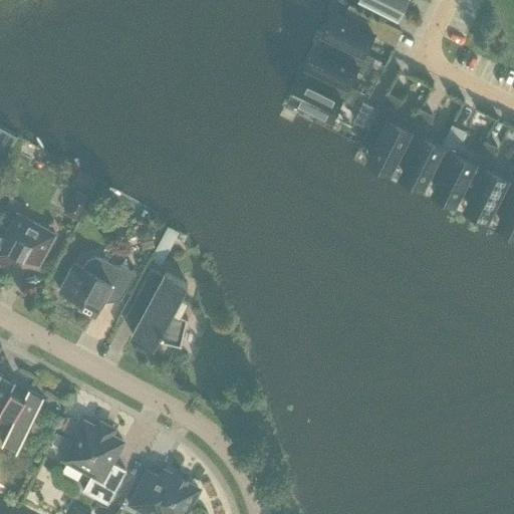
[(403,0),(373,0),(398,12),(403,0)]
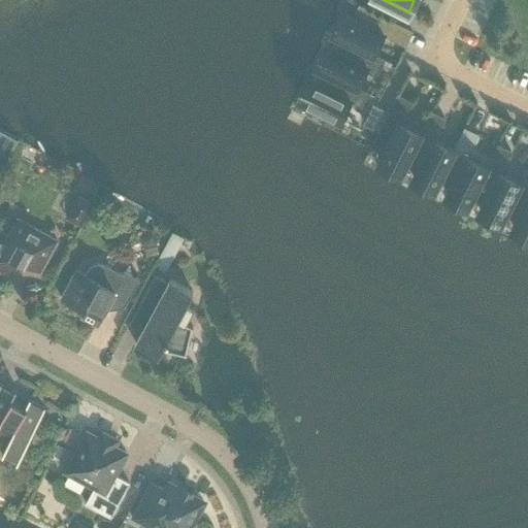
[(411,31),(390,20),(359,4),(358,6),(359,7),(354,18),(345,13),(334,36),(342,40),(359,47),(372,55),(372,54),(383,34),(404,44),(411,31)]
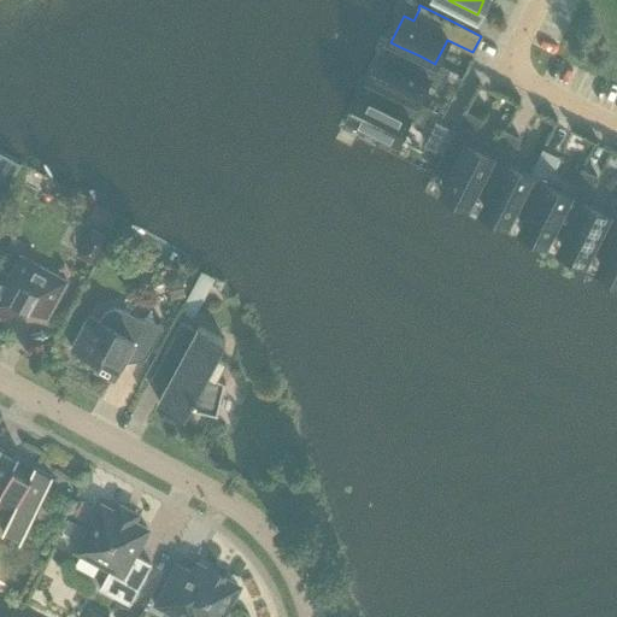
[(435,64),(419,56),(400,47),(394,59),(385,54),(371,81),(381,86),(416,101),(428,78),(441,84),(448,70),(435,63),(435,64)]
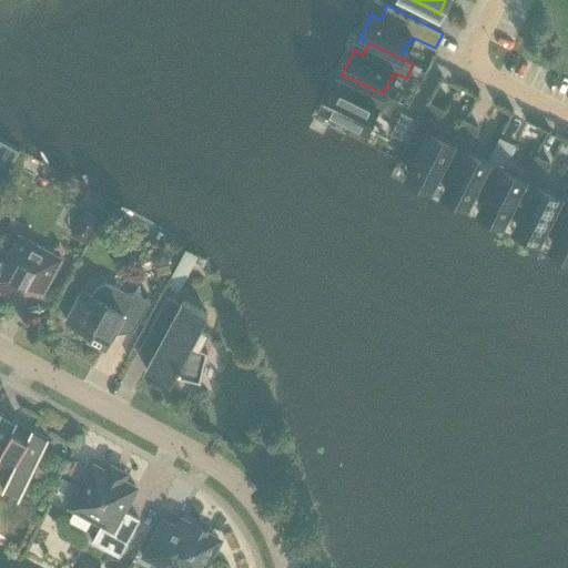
[(324,110),(336,117),(365,131),(376,108),(388,114),(395,100),(383,94),(383,93),(351,79),(345,91),(336,87),(324,110)]
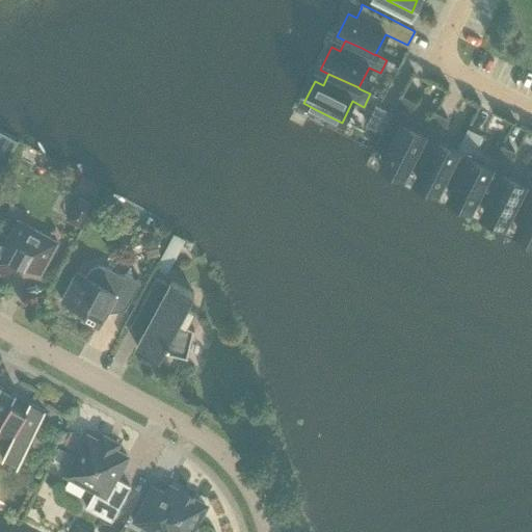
[(382,162),(395,168),(405,174),(409,164),(423,134),(403,125),(414,102),(400,96),(373,149),(375,150),(376,148),(387,154),(382,162)]
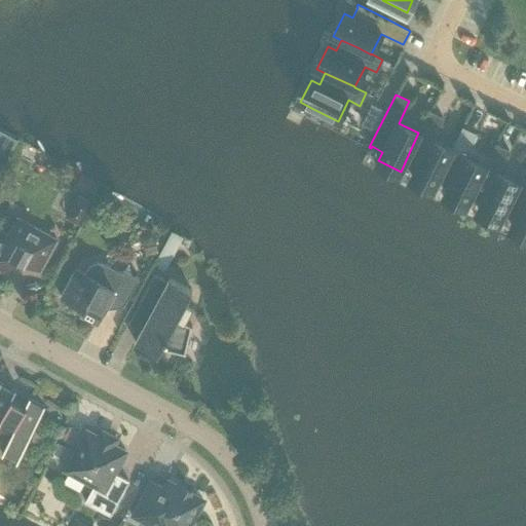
[(411,177),(426,184),(434,188),(438,180),(452,150),(431,140),(443,117),(429,111),(418,133),(405,162),(415,168),(411,177)]
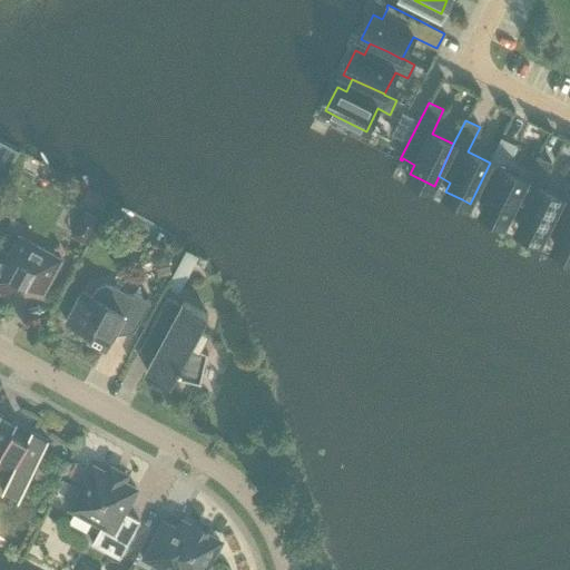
[(482,209),(497,217),(505,222),(510,213),(511,213),(526,180),(503,169),(516,145),(502,138),(490,163),(474,195),(487,200),(482,209)]
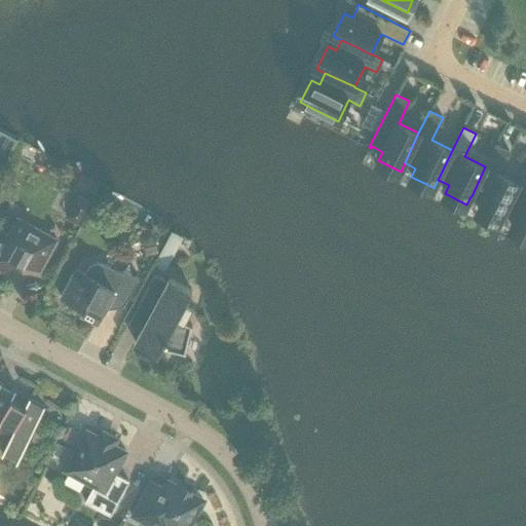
[(478,210),(487,215),(500,221),(504,213),(518,183),(497,173),(509,150),(496,144),(485,166),(472,196),(482,201),(478,210)]
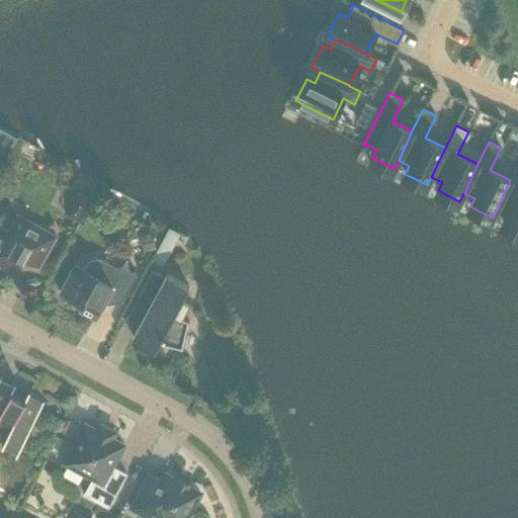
[(517,163),(510,180),(497,209),(507,214),(503,223),(517,230),(517,163)]
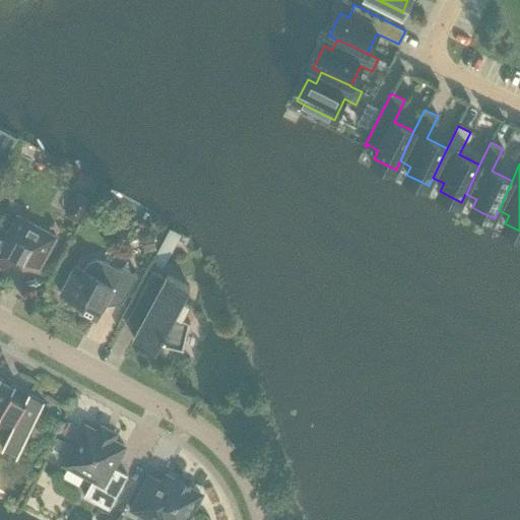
[(91,200),(76,192),(63,214),(79,223),(91,200)]
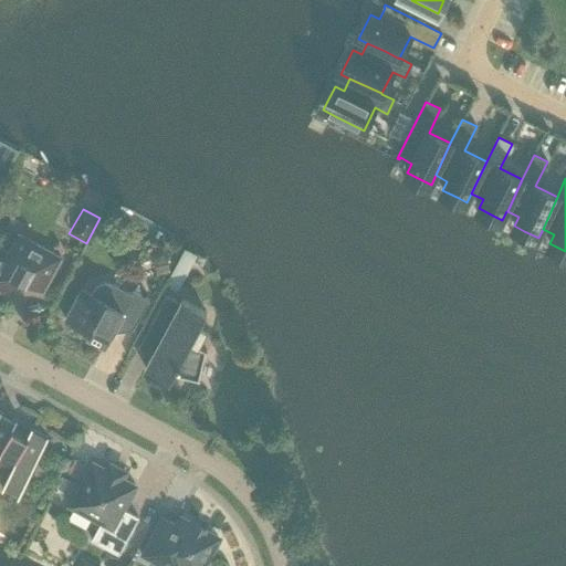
[(19,278),(43,291),(61,258),(18,234),(8,252),(1,248),(0,249),(0,290),(9,295),(19,278)]
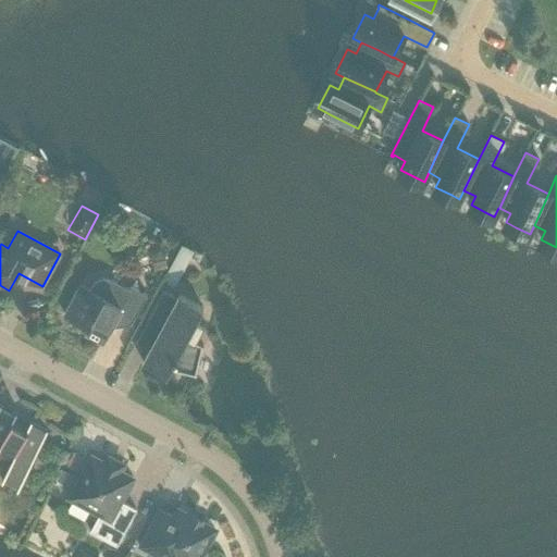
[(178,286),(196,254),(185,248),(168,281),(178,286)]
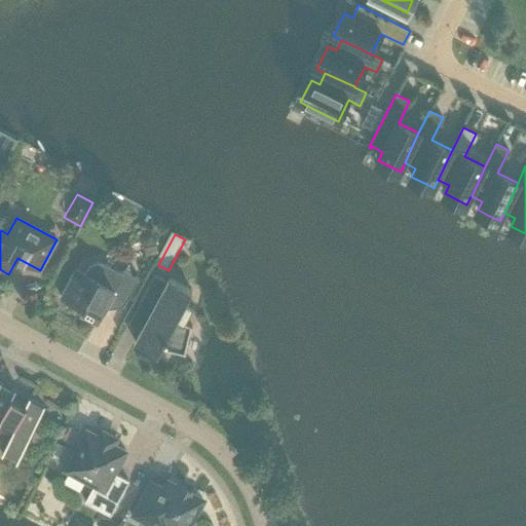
[(81,313),(97,322),(109,299),(123,307),(139,278),(123,270),(121,273),(105,264),(101,263),(97,263),(94,264),(89,266),(87,269),(84,274),(76,269),(61,298),(82,309),(81,313)]
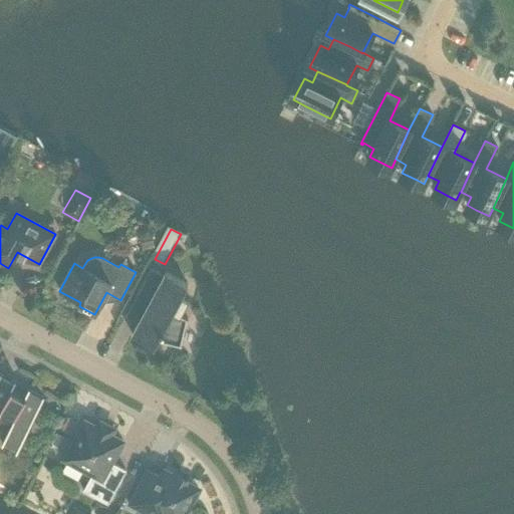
[(150,301),(132,334),(154,346),(157,340),(181,346),(188,319),(181,315),(190,298),(182,294),(187,284),(165,272),(163,275),(151,269),(137,294),(150,301)]
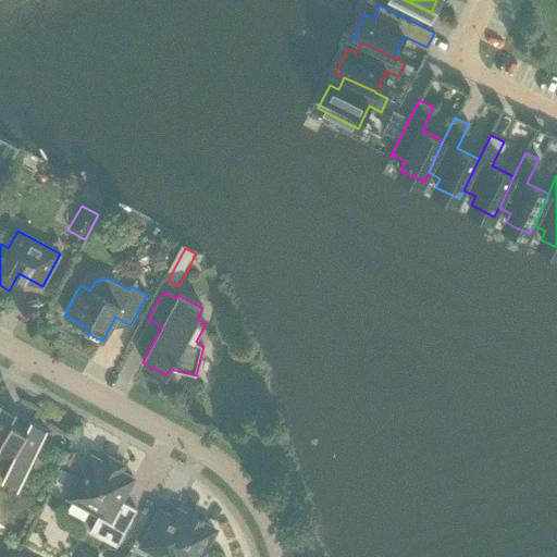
[(0,406),(0,481),(4,474),(20,483),(47,432),(31,422),(25,432),(11,424),(16,416),(0,406)]
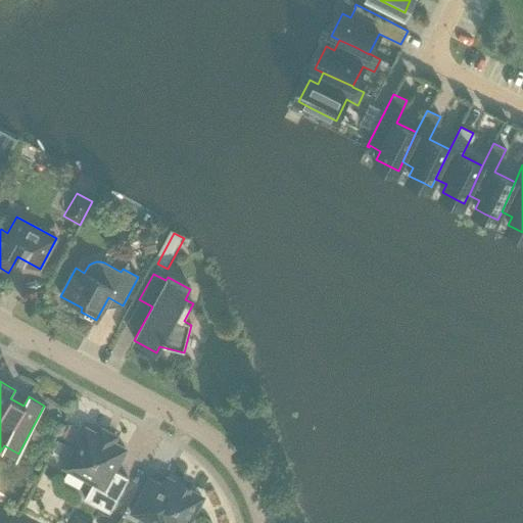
[(113,471),(126,449),(86,428),(64,468),(93,483),(85,500),(109,513),(128,478),(113,471)]
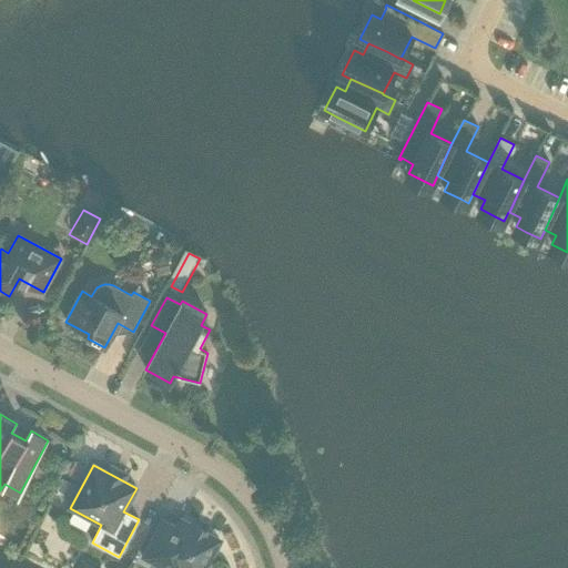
[(178,528),(162,519),(142,557),(162,567),(175,567),(176,566),(180,567),(204,567),(220,540),(182,520),(178,528)]
